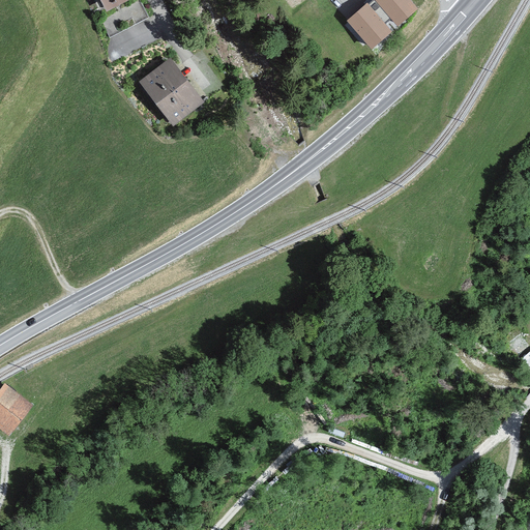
[(101,0),(107,8),(122,0),(101,0)]
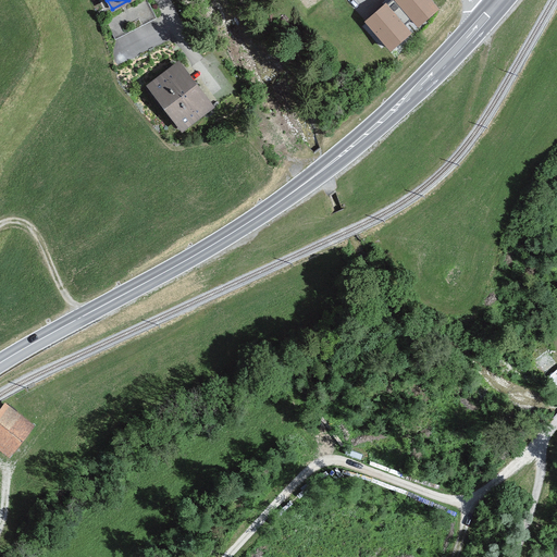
[(437,10),(429,0),(392,0),(367,22),(391,49),(409,34),(401,25),(410,19),(418,26),(437,10)]
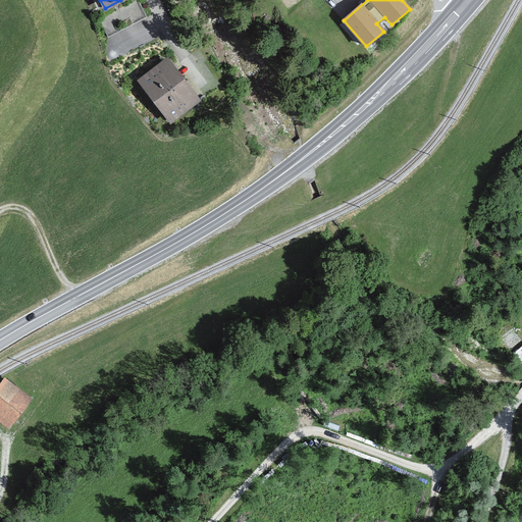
[(142,80),(170,121),(201,100),(171,58),(142,80)]
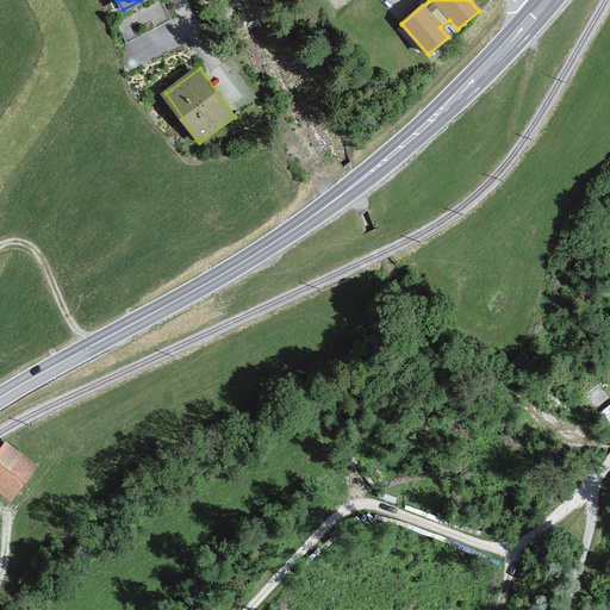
[(592,406),(609,398),(603,384),(586,391),(592,406)]
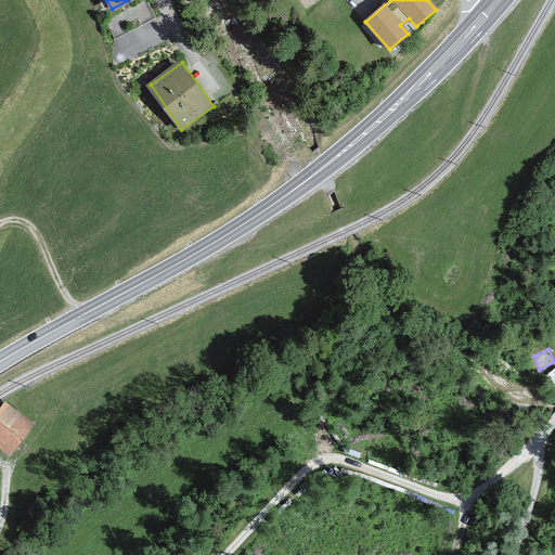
[(33,425),(4,403),(0,409),(0,450),(9,457),(33,425)]
